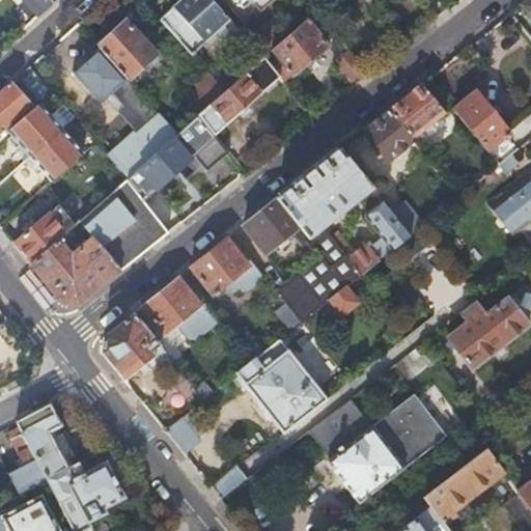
[(21,0),(38,18),(53,4),(48,0),(21,0)]
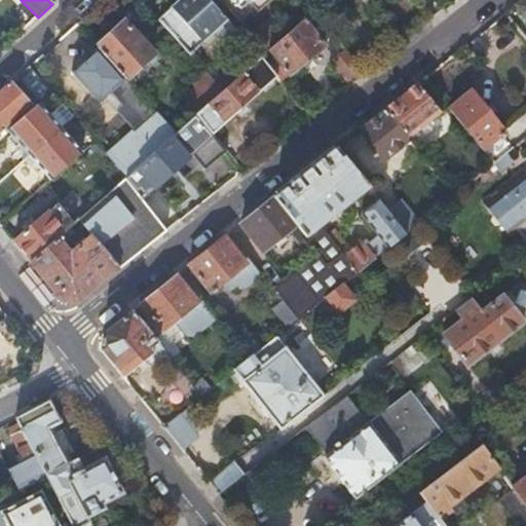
[(174,7),(160,20),(180,41),(192,30),(202,42),(227,20),(210,0),(180,0),(173,6),(174,7)]
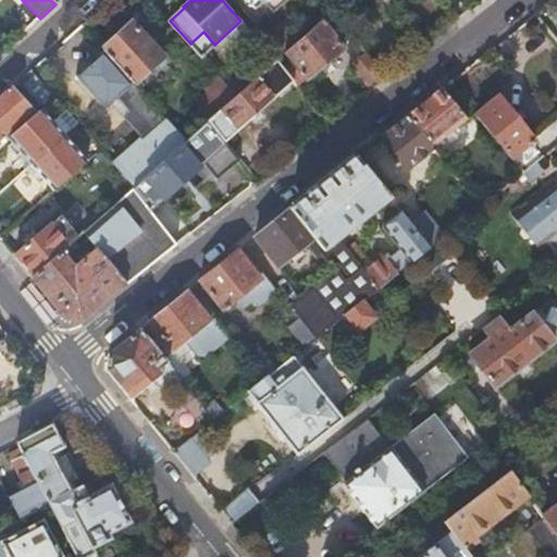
[(556,0),(553,0),(547,4),(556,15),(556,0)]
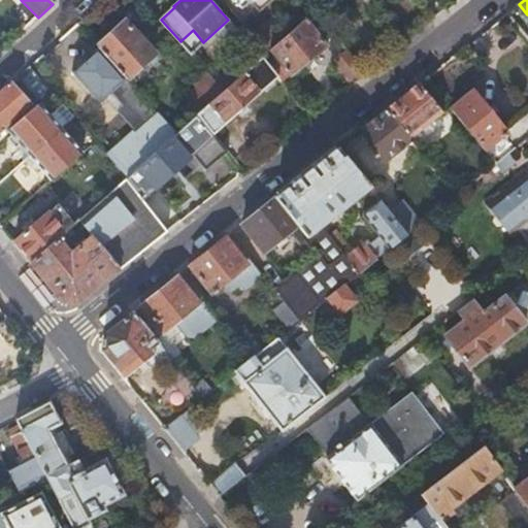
[(278,77),(281,80),(290,72),(292,74),(329,46),(305,19),(281,41),(270,51),(276,57),(267,64),(278,77)]
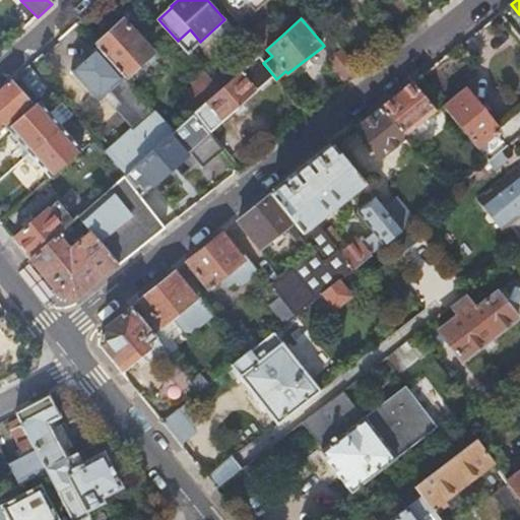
[(98,45),(126,77),(152,54),(124,21),(98,45)]
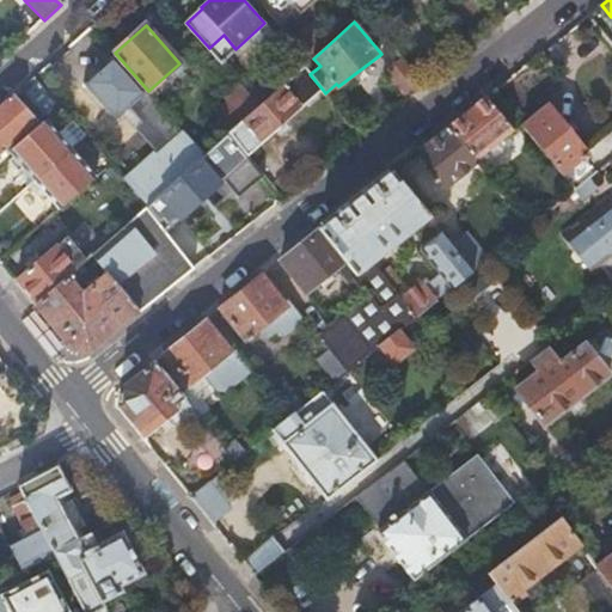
[(313,59),(325,48),(312,32),(310,34),(304,28),(293,37),(303,48),(312,60),(313,59)]
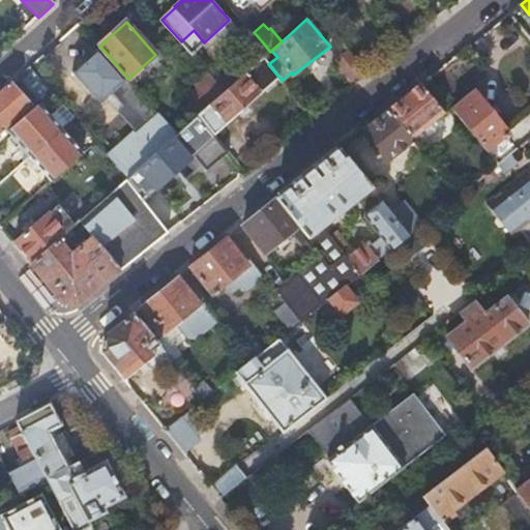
[(256,64),(263,58),(270,52),(262,41),(247,55),(256,64)]
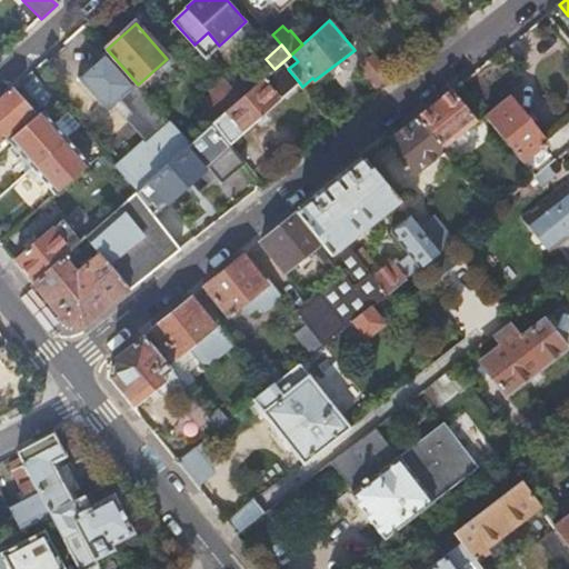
[(116,105),(138,85),(107,49),(78,76),(109,110),(111,108),(115,112),(119,109),(116,105)]
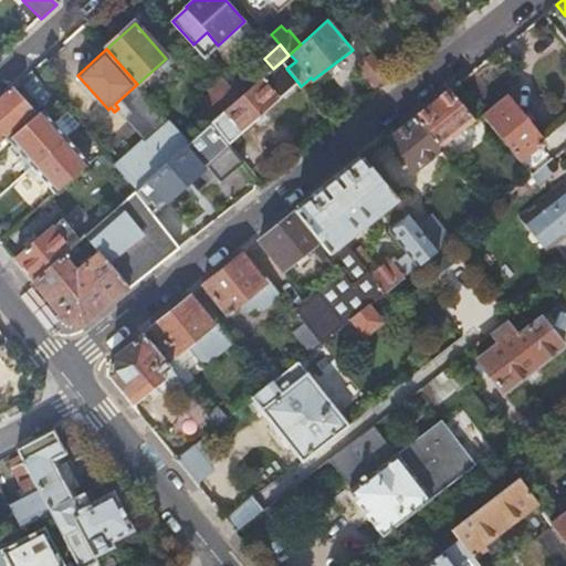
[(378,90),(395,76),(373,53),(357,64),(378,90)]
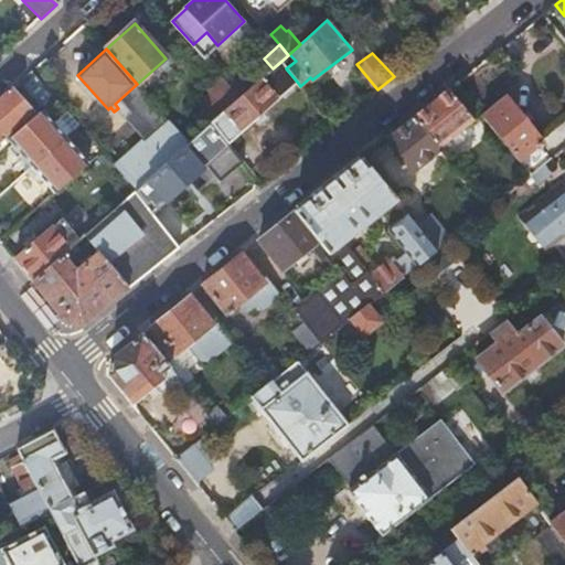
[(236,138),(298,83),(286,68),(280,62),(273,68),(254,85),(241,97),(213,123),(234,149),(241,144),(236,138)]
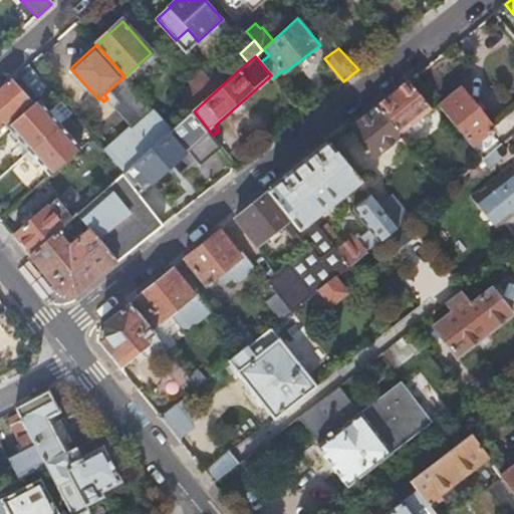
[(52,89),(29,63),(15,75),(39,101),(39,100),(52,89)]
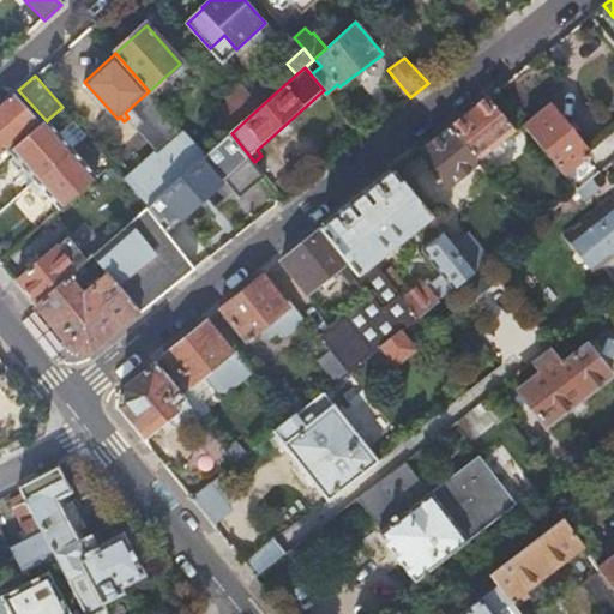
[(253,96),(262,106),(276,92),(268,83),(253,96)]
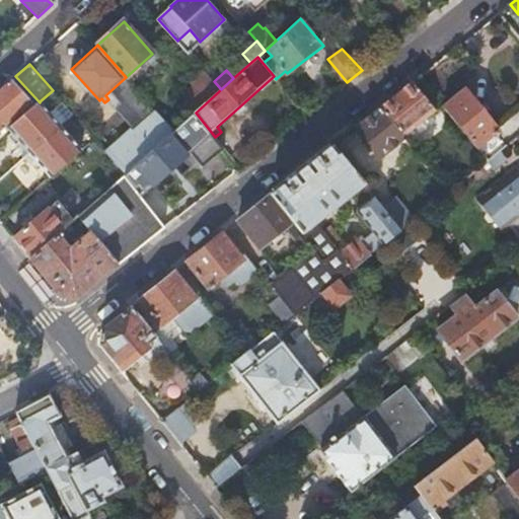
[(161,117),(174,132),(196,113),(221,89),(214,81),(208,75),(161,117)]
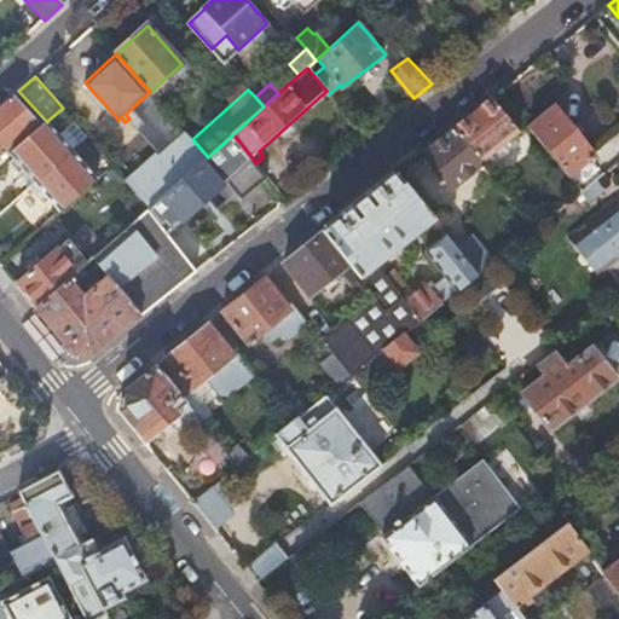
[(0,108),(0,148),(4,152),(36,123),(13,96),(0,108)]
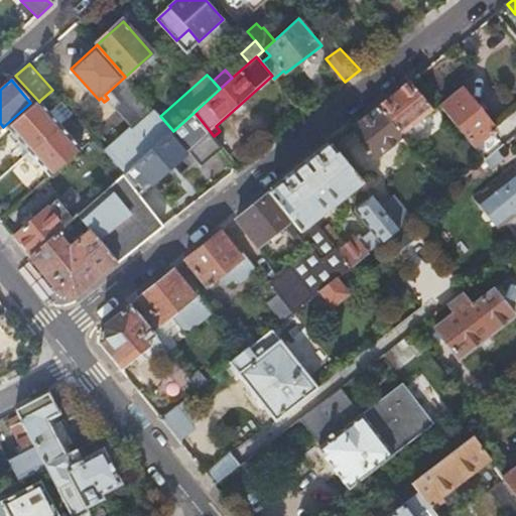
[(433,111),(410,82),(378,107),(401,137),(433,111)]
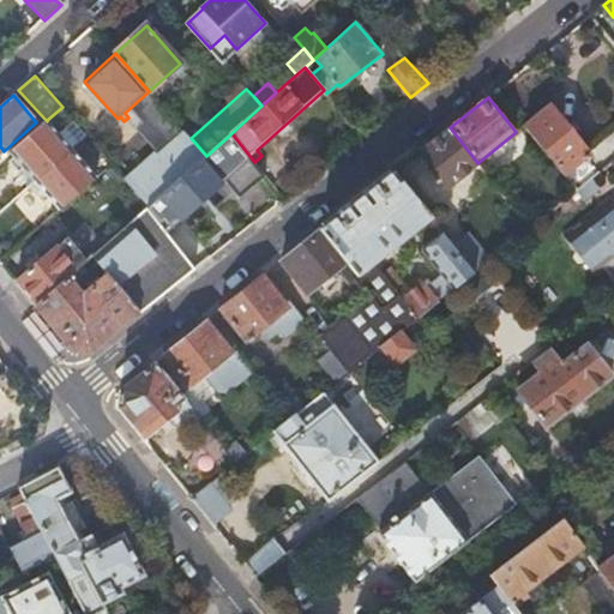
[(552,106),(525,126),(567,178),(573,174),(569,169),(589,152),(552,106)]
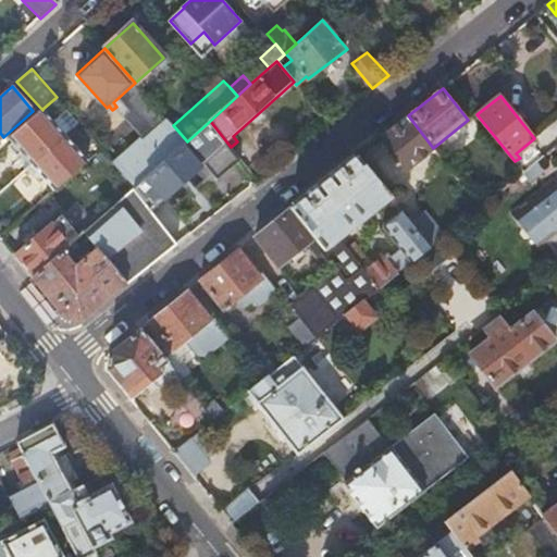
[(183,145),(187,141),(173,125),(151,101),(134,116),(151,135),(116,165),(135,187),(183,145)]
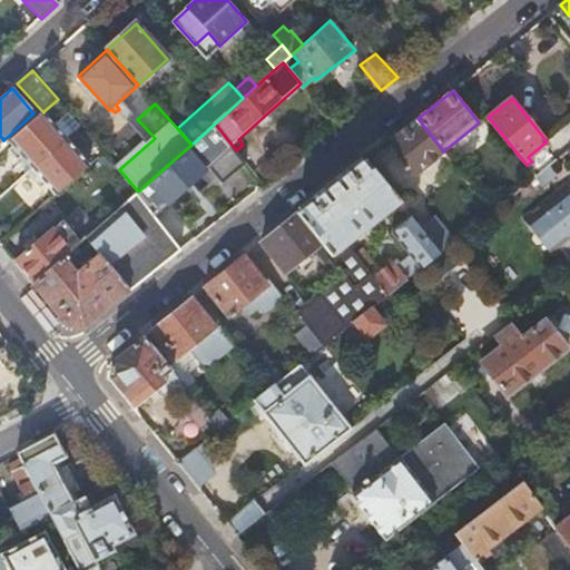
[(67,138),(81,126),(69,111),(55,124),(43,111),(43,112),(7,145),(6,146),(17,158),(21,154),(33,167),(67,138)]
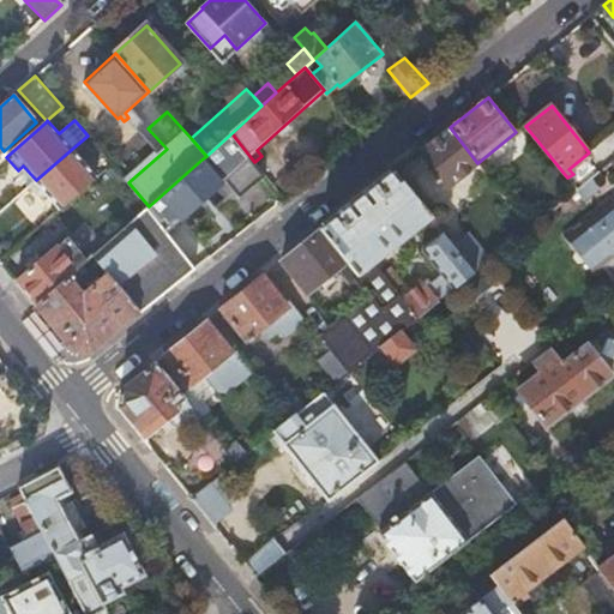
[(477,163),(450,127),(421,150),(452,188),(480,166),(477,163)]
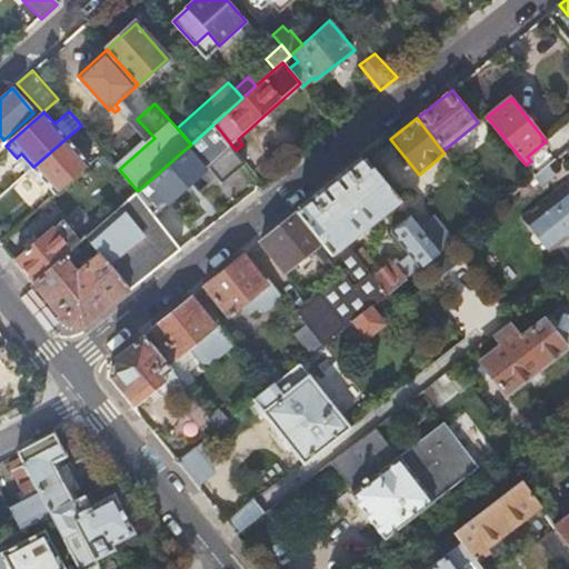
[(235,206),(262,185),(257,178),(250,168),(236,150),(215,123),(191,145),(212,171),(210,173),(235,206)]
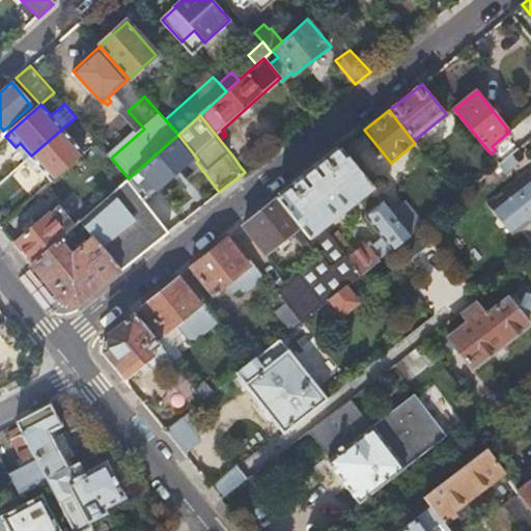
[(530,124),(519,136),(525,143),(530,137),(530,124)]
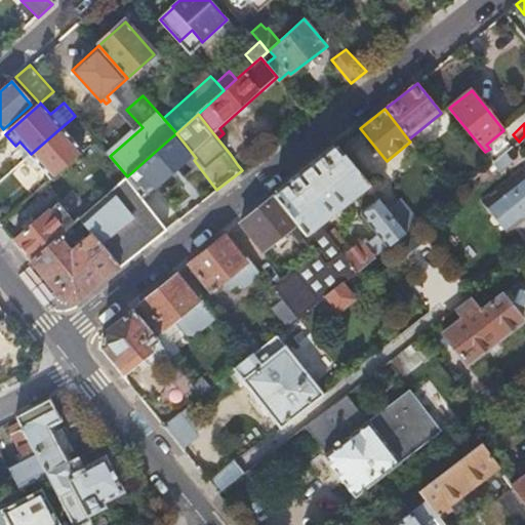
[(31,154),(51,178),(82,151),(62,127),(31,154)]
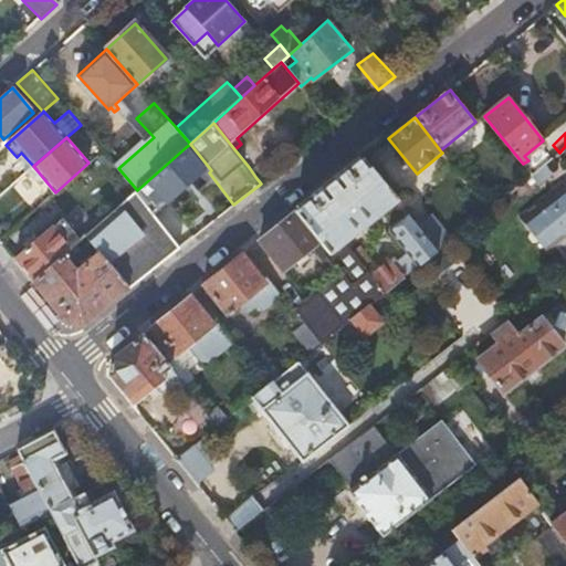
[(136,191),(154,215),(206,170),(186,147),(137,190),(136,191)]
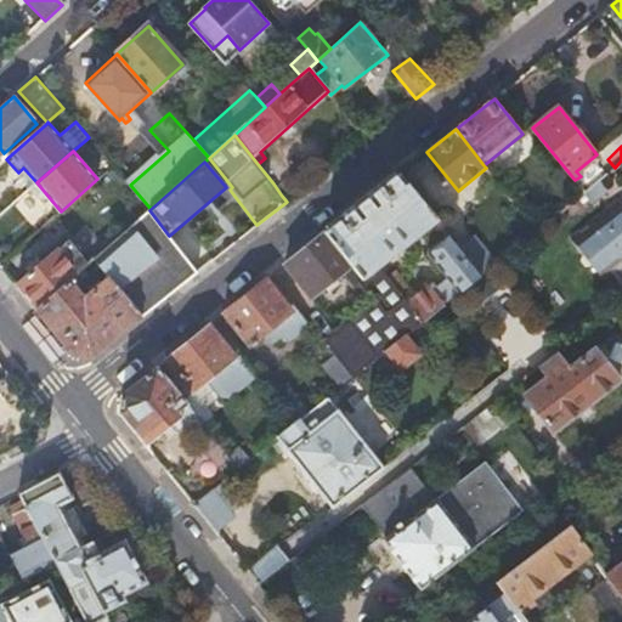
[(273,184),(281,194),(301,179),(293,168),(273,184)]
